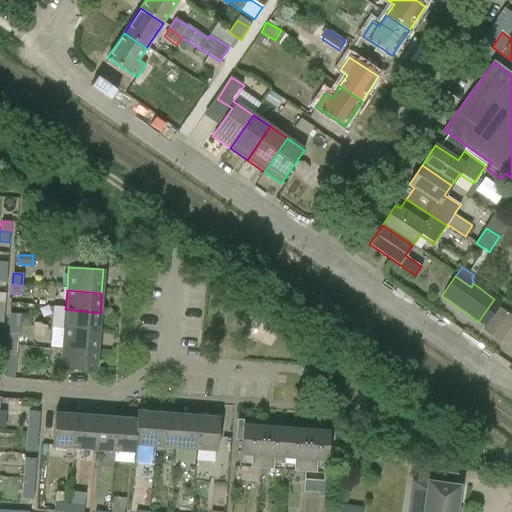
[(98,333),(100,313),(65,309),(53,308),(51,328),(63,330),(98,333)]
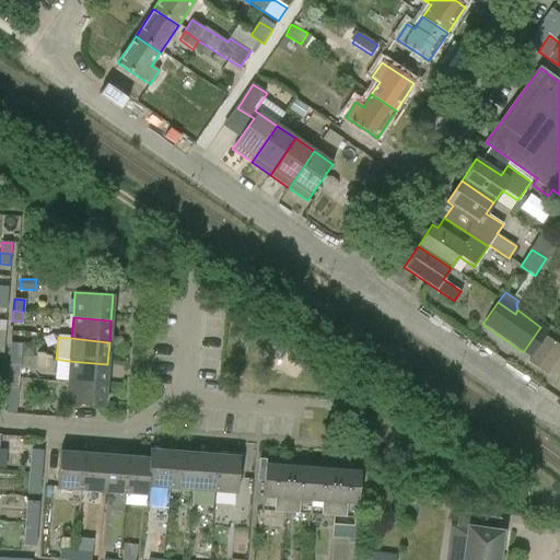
[(559,358),(559,348),(545,338),(528,363),(547,376),(559,358)]
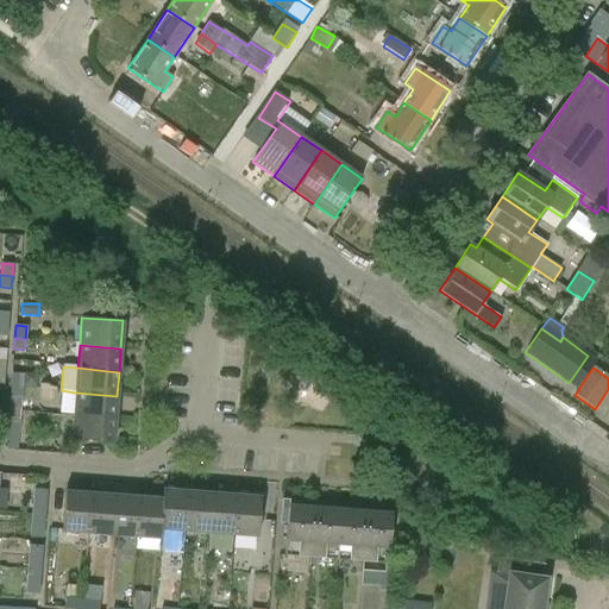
[(11,374),(10,385),(22,387),(23,374),(11,374)]
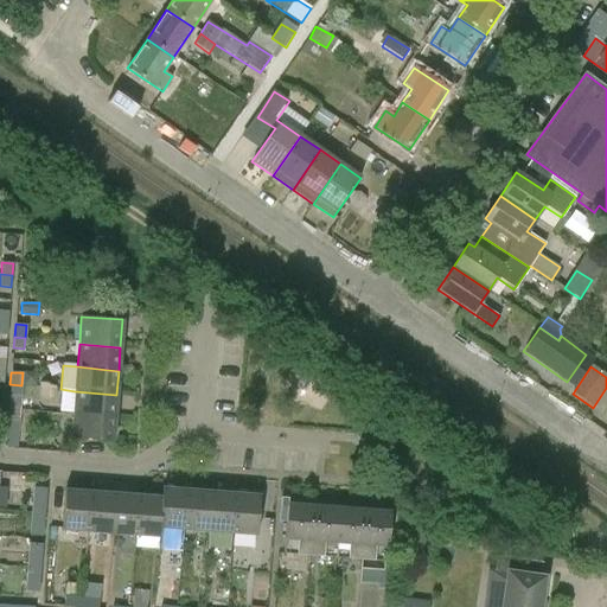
[(20,397),(21,385),(10,384),(10,396),(20,397)]
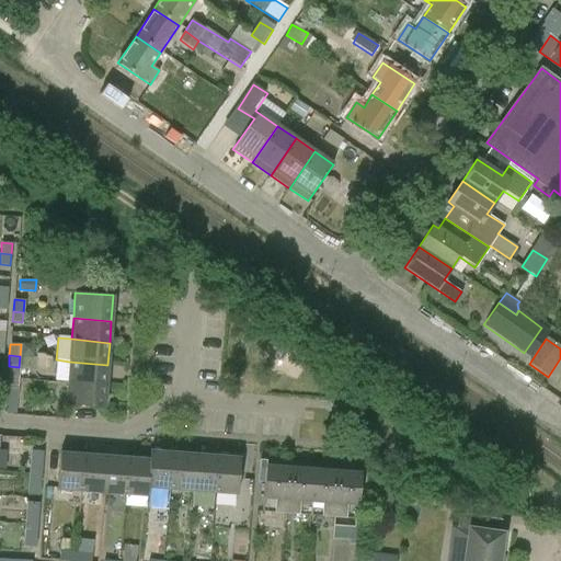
[(107,365),(69,362),(68,382),(106,386),(107,365)]
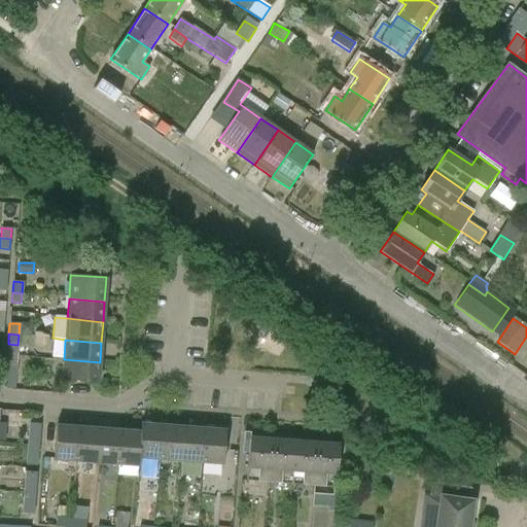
[(98,383),(100,362),(64,359),(62,380),(98,383)]
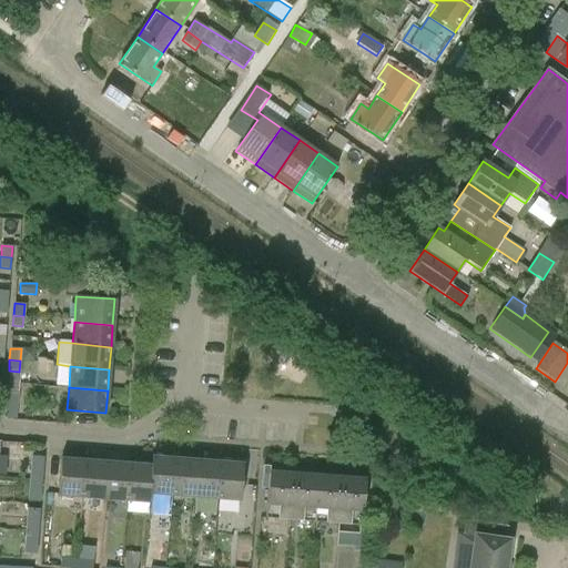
[(17,394),(7,393),(6,405),(16,406),(17,394)]
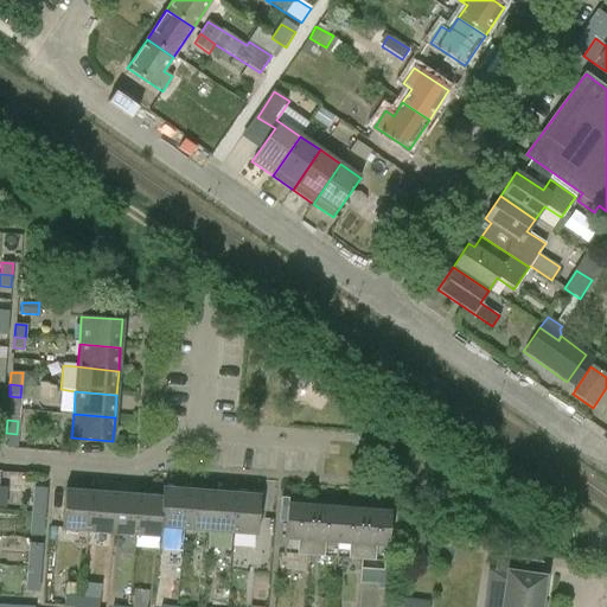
[(43,537),(48,489),(34,489),(31,536),(43,537)]
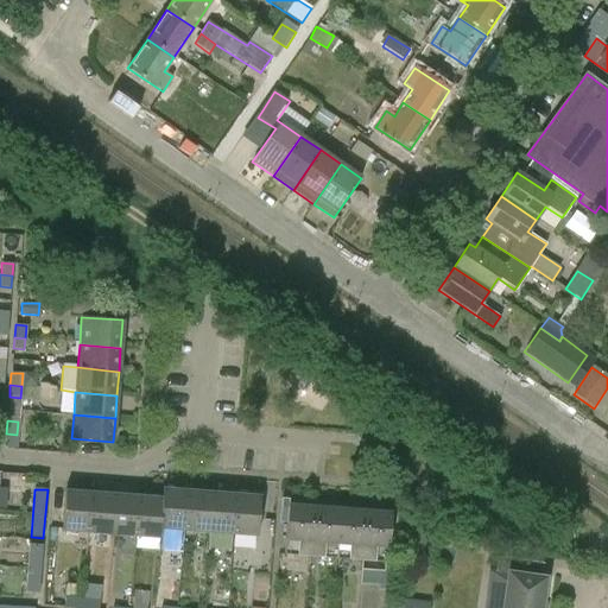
[(160,530),(183,531),(187,492),(162,491),(162,500),(158,539),(160,539),(160,530)]
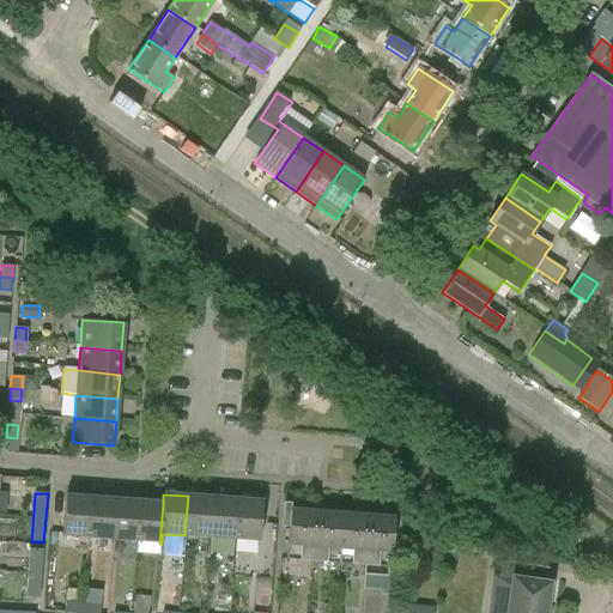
[(208,538),(212,497),(188,496),(184,535),(208,538)]
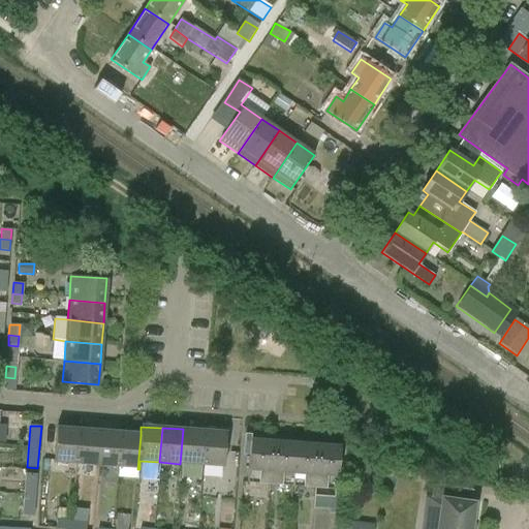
[(54,463),(75,465),(79,430),(56,429),(54,463)]
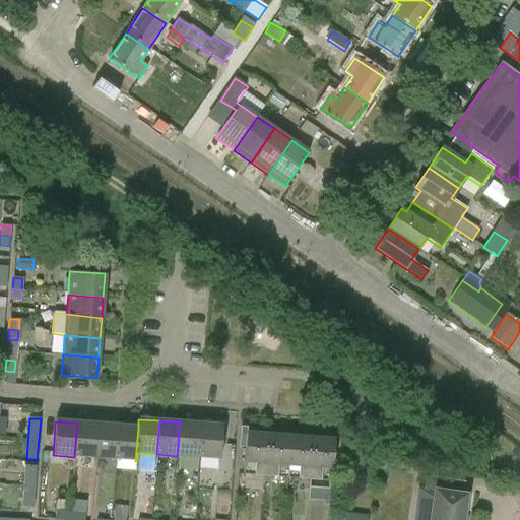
[(180,421),(177,456),(197,457),(200,424),(180,421)]
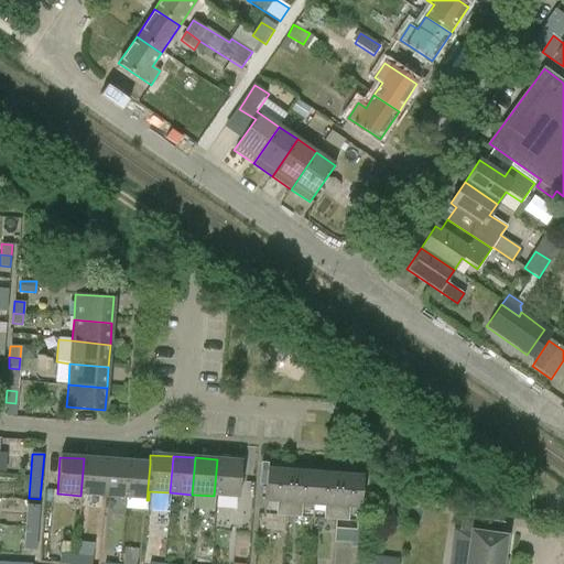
[(102,497),(106,461),(84,458),(80,496),(102,497)]
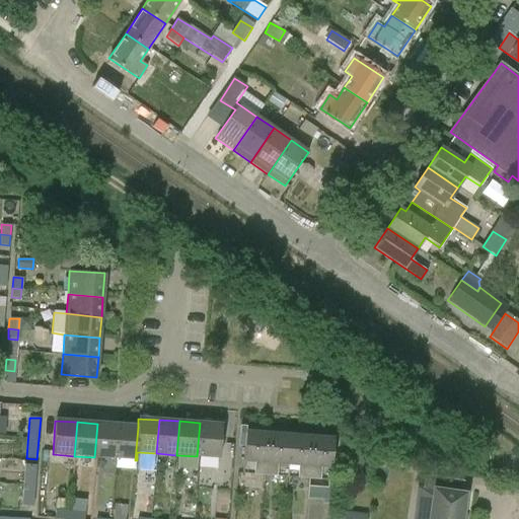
[(222,424),(200,423),(197,456),(220,458),(222,424)]
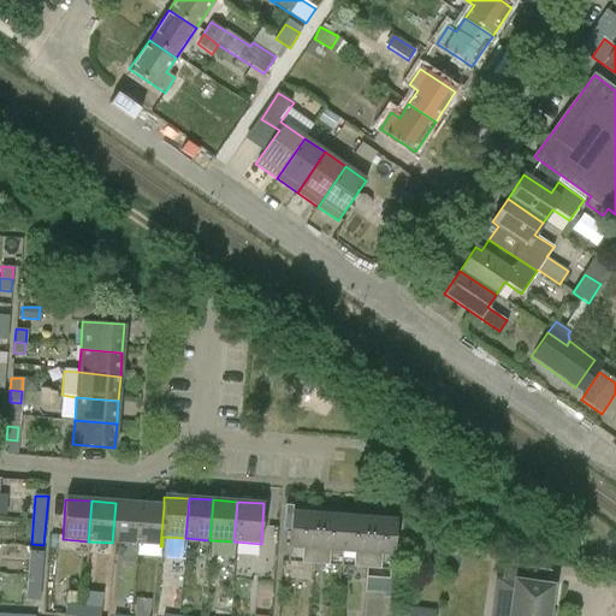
[(136,544),(140,504),(116,503),(112,543),(136,544)]
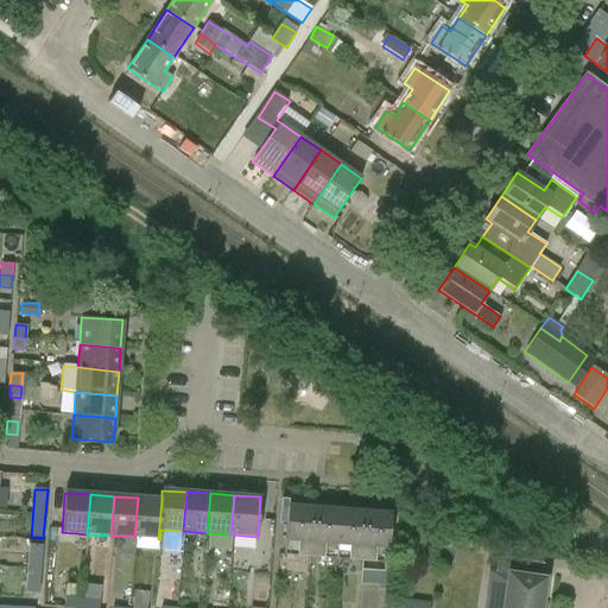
[(158,539),(162,500),(138,498),(134,537),(158,539)]
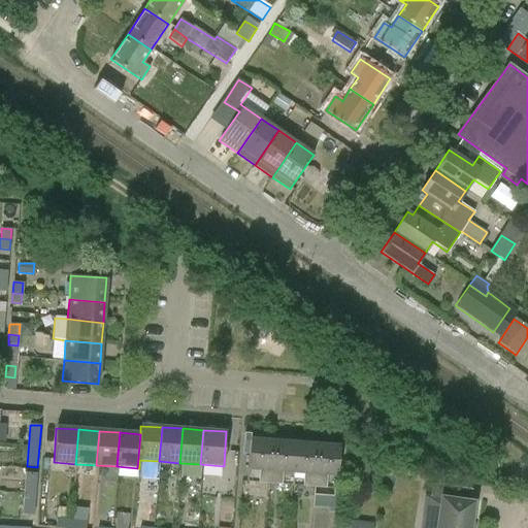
[(244,439),(250,440),(246,483),(337,489),(340,439),(244,433),(244,439)]
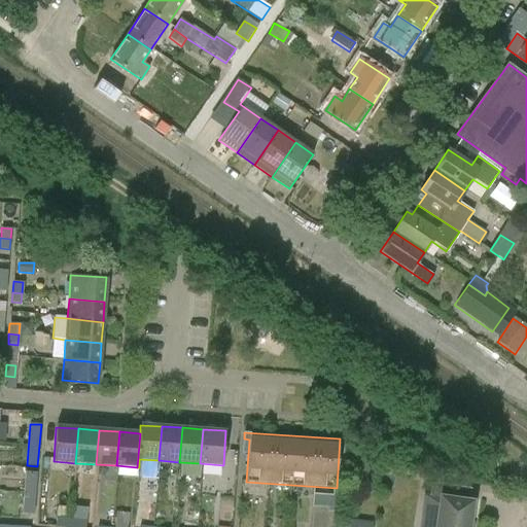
[(37,472),(26,472),(23,514),(34,515),(37,472)]
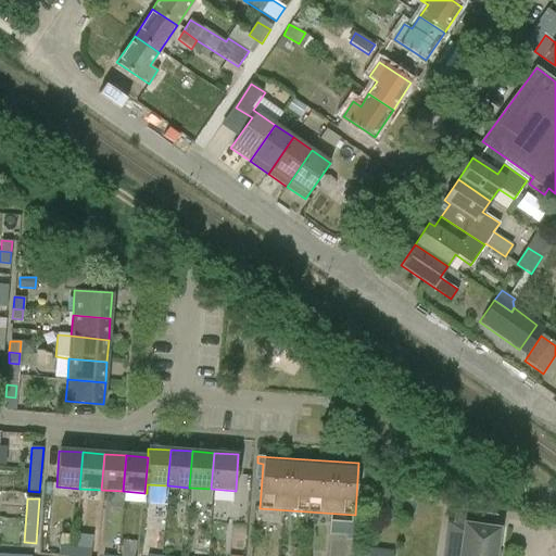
[(358,515),(355,515),(352,515),(351,522),(330,521),(329,535),(355,536),(358,515)]
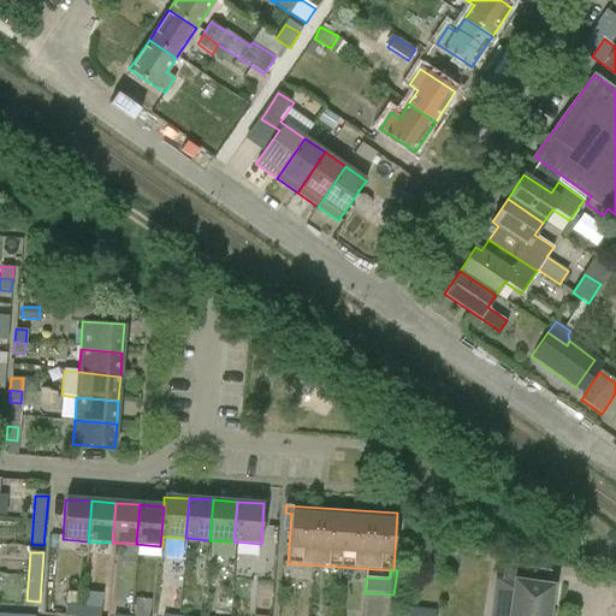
[(514,581),(498,580),(493,615),(548,615),(552,585),(514,580),(514,581)]
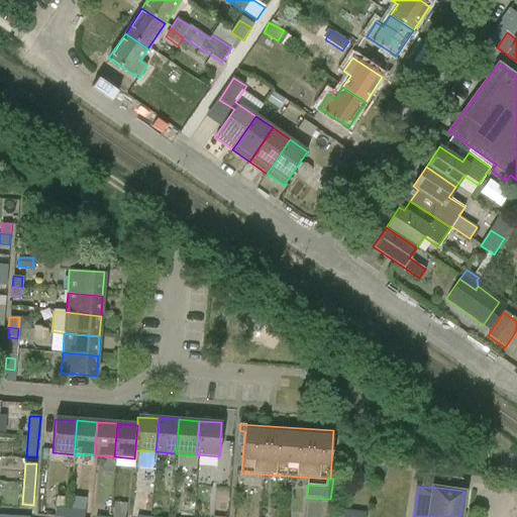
[(114,503),(112,516),(125,516),(126,504),(114,503)]
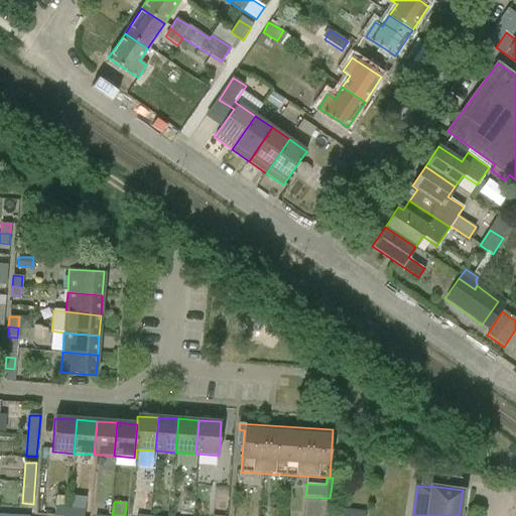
[(54,515),(68,515),(69,509),(55,507),(54,515)]
